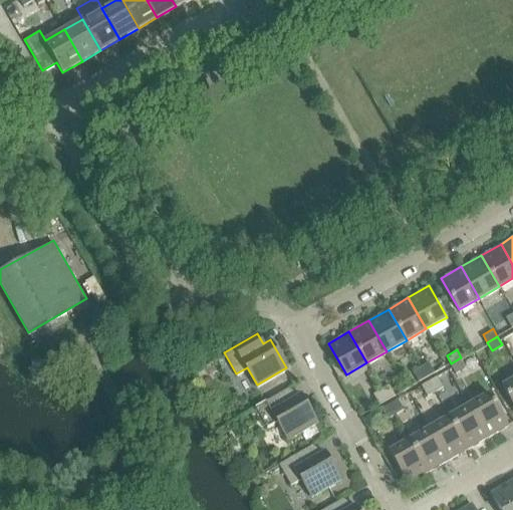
[(461,357),(451,363),(456,371),(466,365),(461,357)]
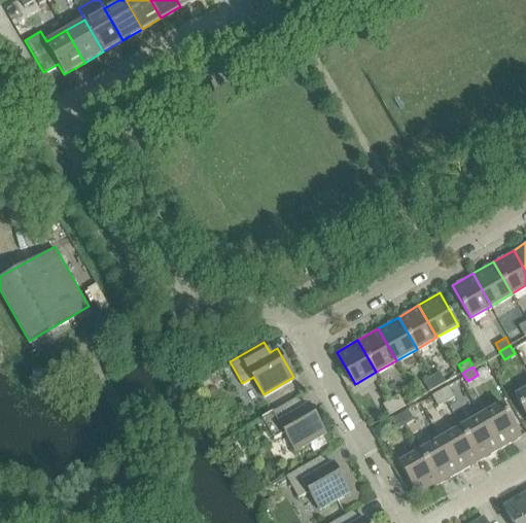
[(431,374),(437,384),(446,380),(440,369),(431,374)]
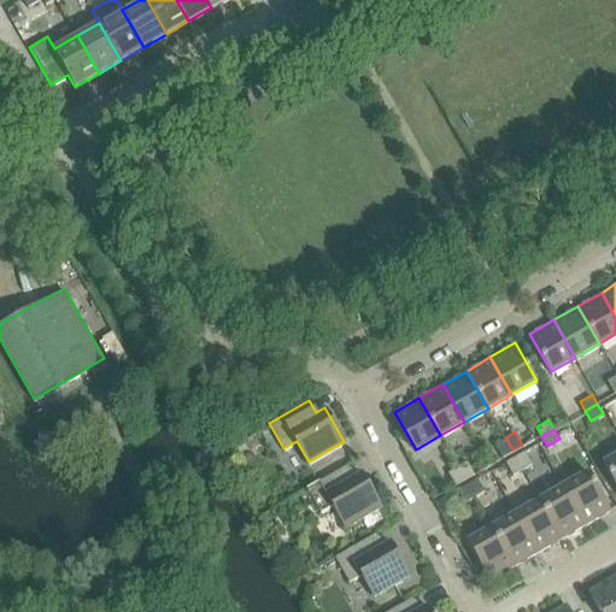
[(512,449),(505,437),(496,443),(503,455),(512,449)]
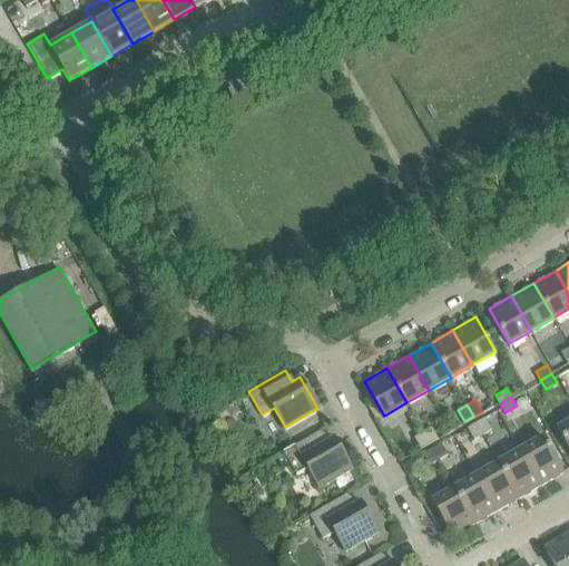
[(476,420),(482,432),(492,427),(486,416),(476,420)]
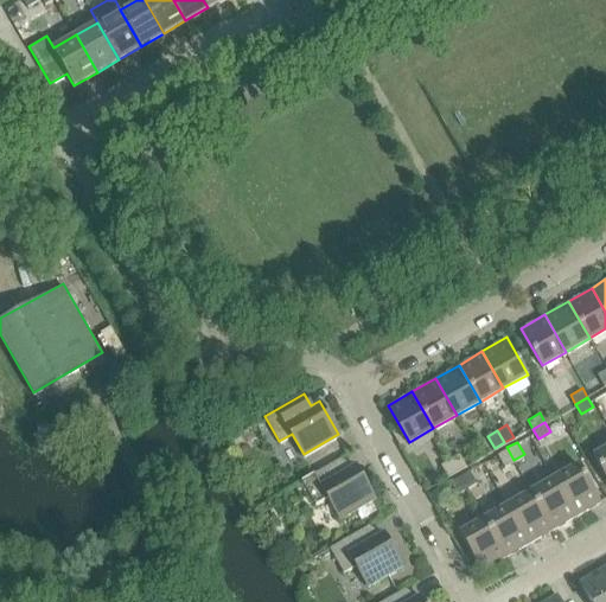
[(514,460),(506,447),(497,453),(504,465),(514,460)]
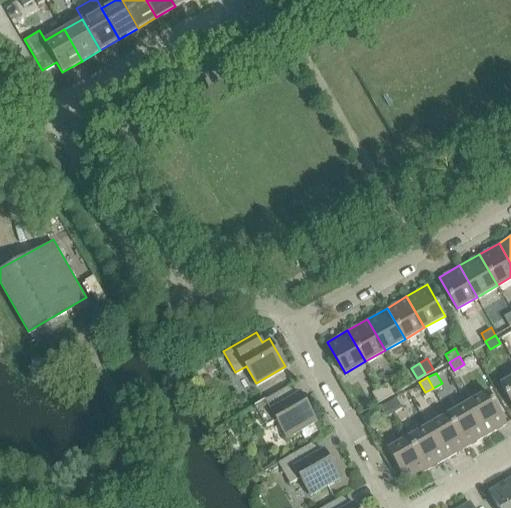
[(510,401),(510,377),(501,383),(510,401)]
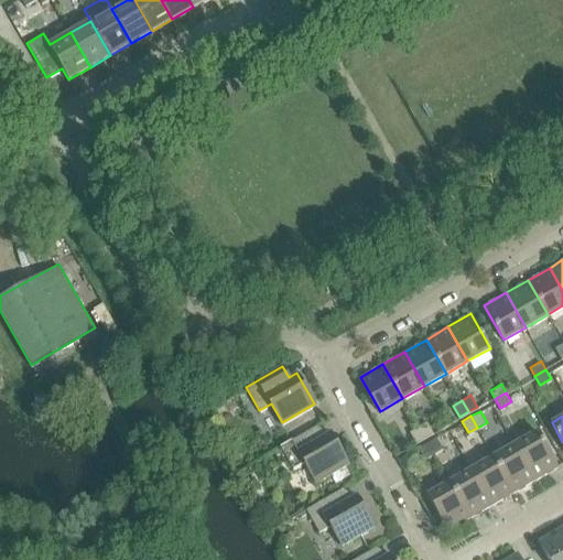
[(418,426),(424,437),(433,432),(426,420),(418,426)]
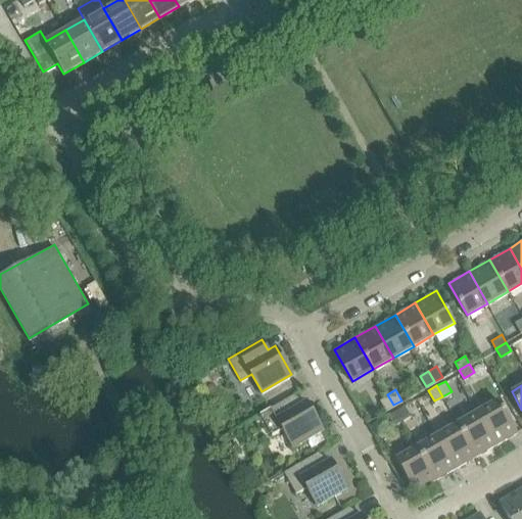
[(293,393),(259,413),(272,433),(283,427),(293,445),(305,438),(320,430),(323,428),(306,399),(299,404),(293,393)]
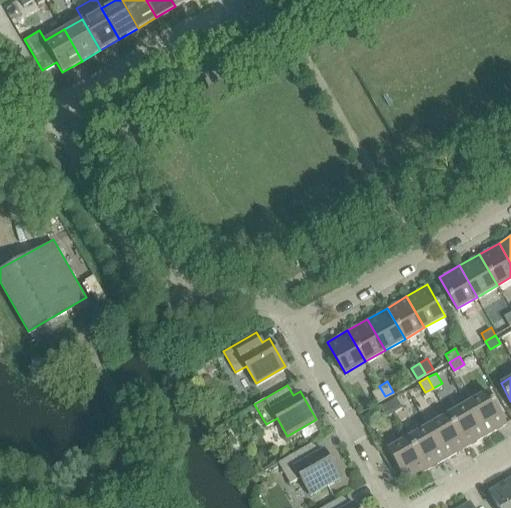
[(385,396),(379,386),(371,391),(377,401),(385,396)]
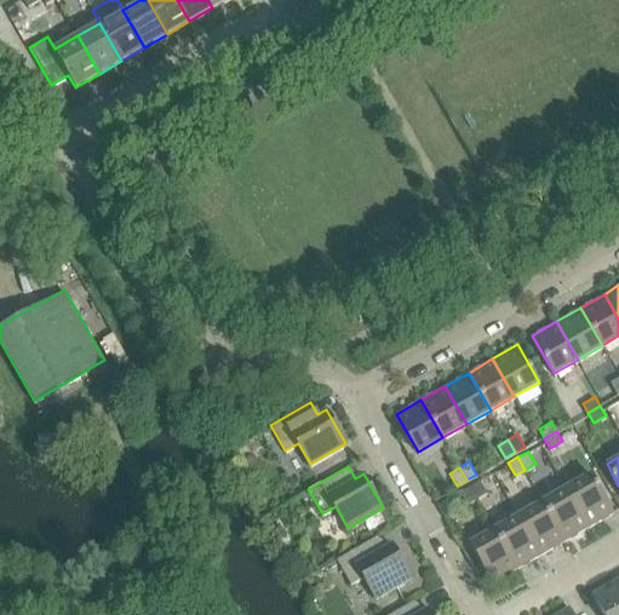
[(591,472),(567,487),(589,524),(613,511),(591,472)]
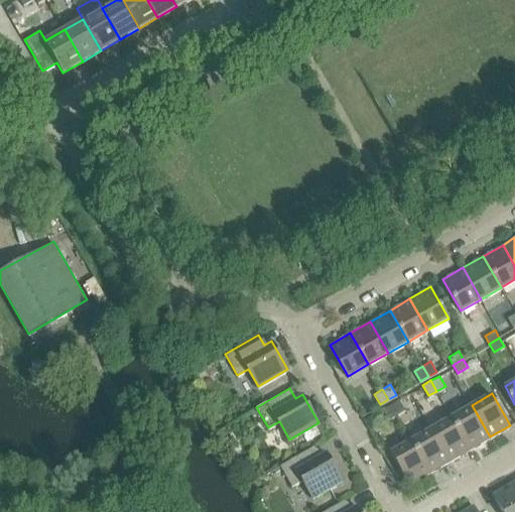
[(391,403),(396,414),(404,409),(399,399),(391,403)]
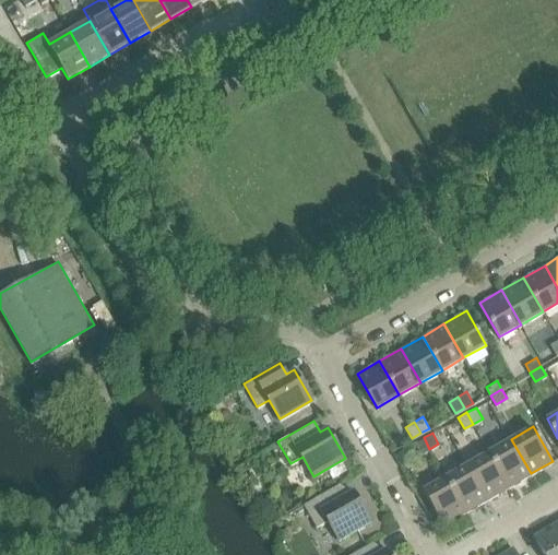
[(429,449),(424,437),(415,443),(422,453),(429,449)]
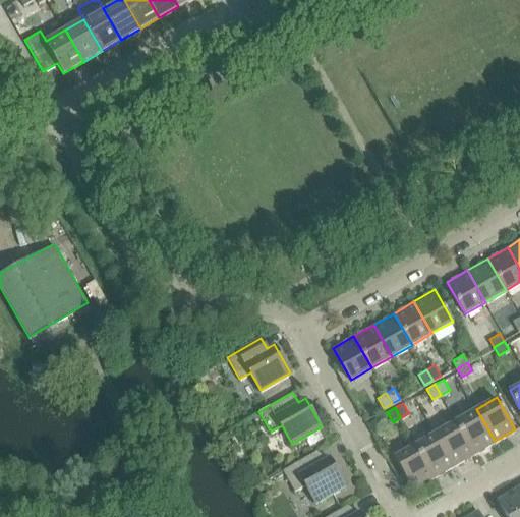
[(474,453),(495,441),(476,409),(456,421),(474,453)]
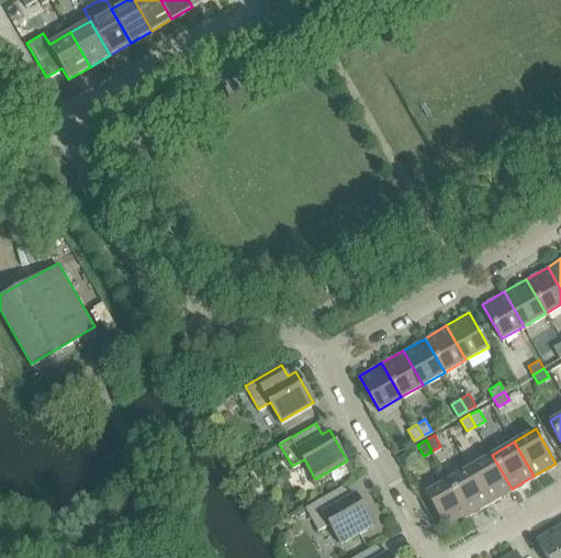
[(490,501),(512,489),(492,455),(470,467),(490,501)]
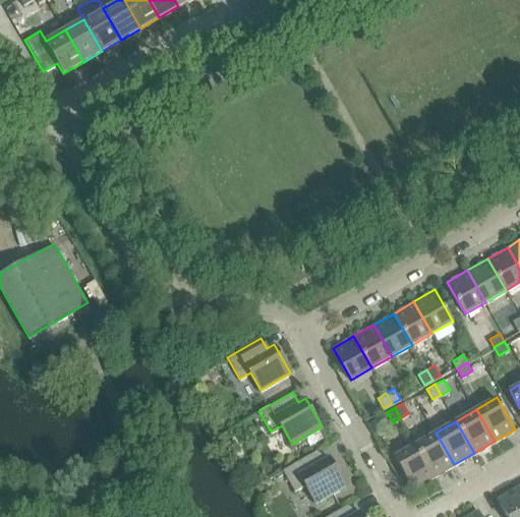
[(319,428),(304,437),(309,444),(323,436),(319,428)]
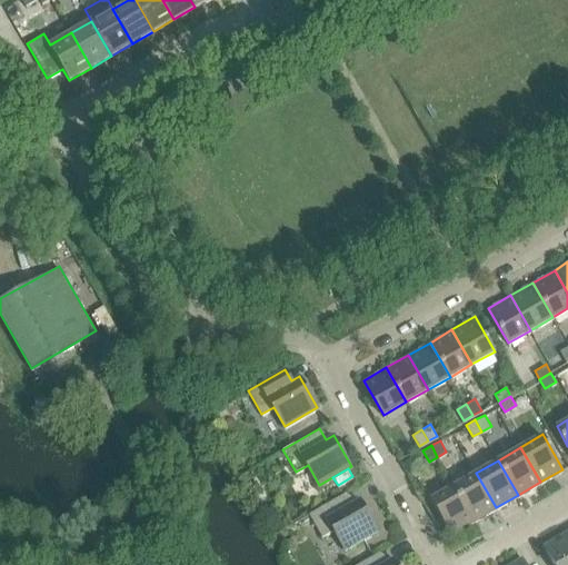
[(476,473),(454,485),(474,519),(496,507),(476,473)]
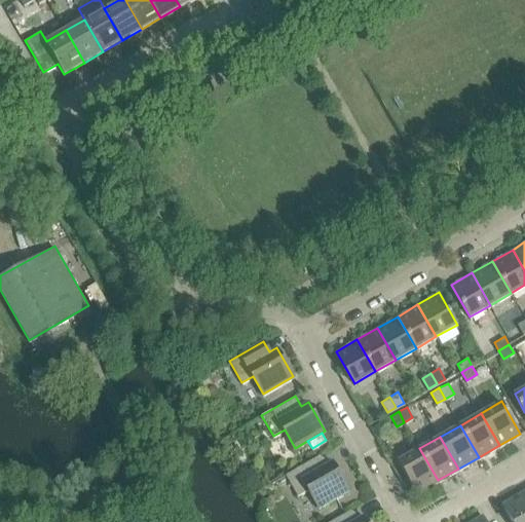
[(438,480),(419,448),(399,460),(417,492),(438,480)]
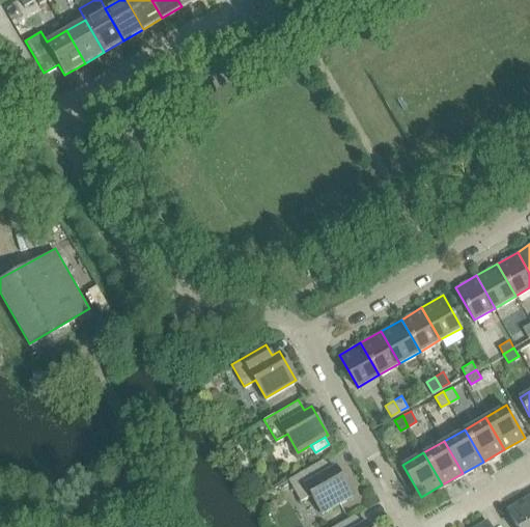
[(323,459),(288,478),(301,499),(311,493),(322,511),(353,494),(336,465),(329,469),(323,459)]
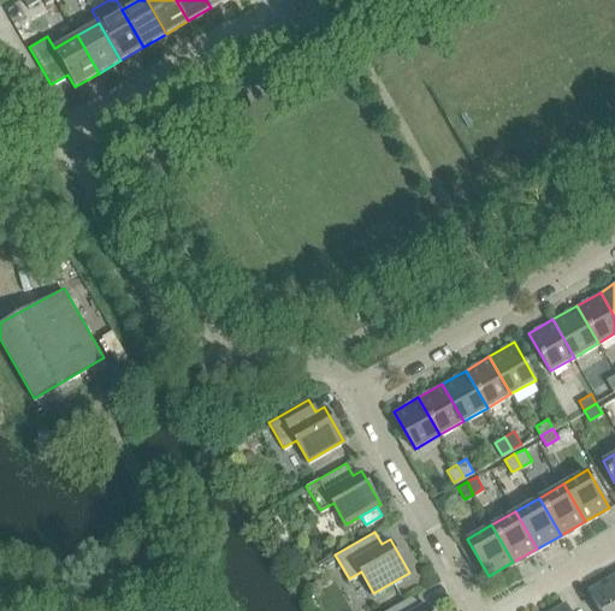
[(587,588),(601,610),(614,610),(614,585),(609,576),(587,588)]
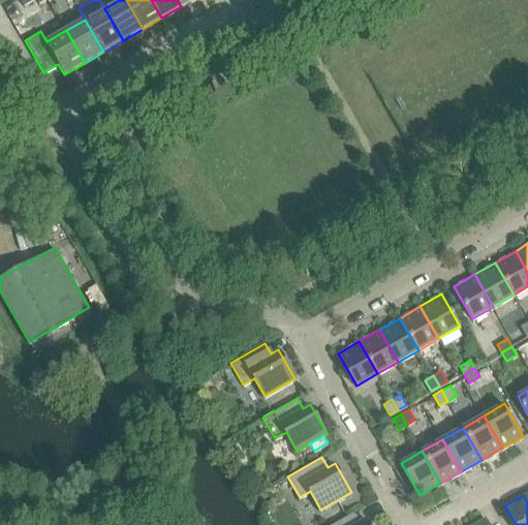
[(352,512),(329,524),(370,524),(366,518),(359,522),(352,512)]
